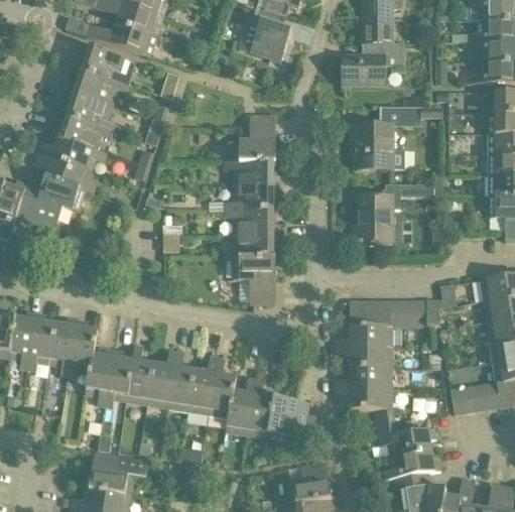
[(162,18),(109,0),(99,0),(96,8),(119,16),(116,24),(156,37),(162,18)]
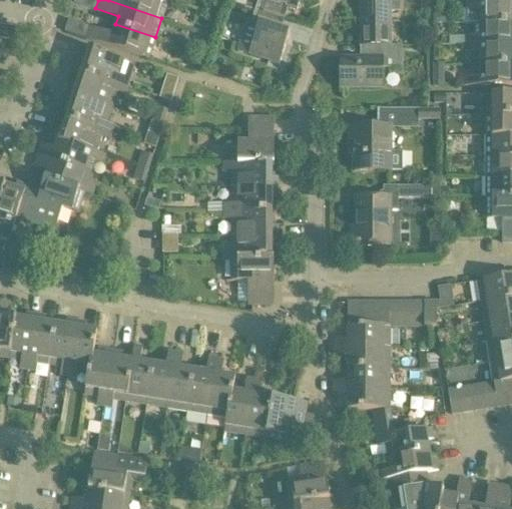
[(108,0),(161,18),(167,0),(108,0)]
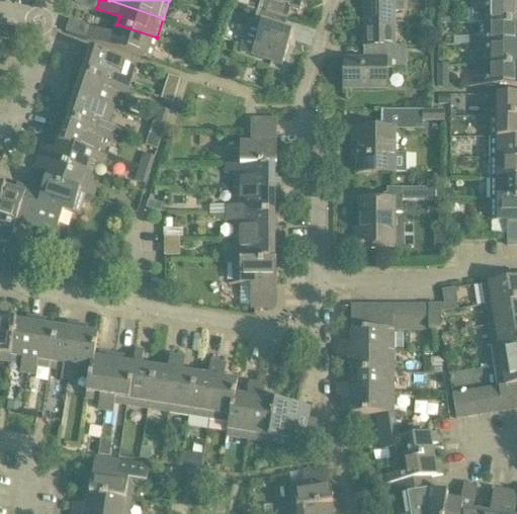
[(259,0),(257,7),(286,17),(290,5),(299,8),(302,0),(259,0)]
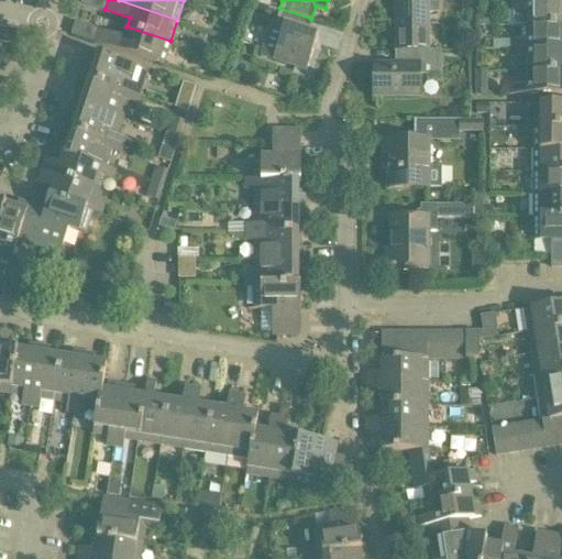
[(404,47),(429,47),(429,10),(438,10),(438,0),(410,0),(410,1),(395,2),(395,47),(404,47)]
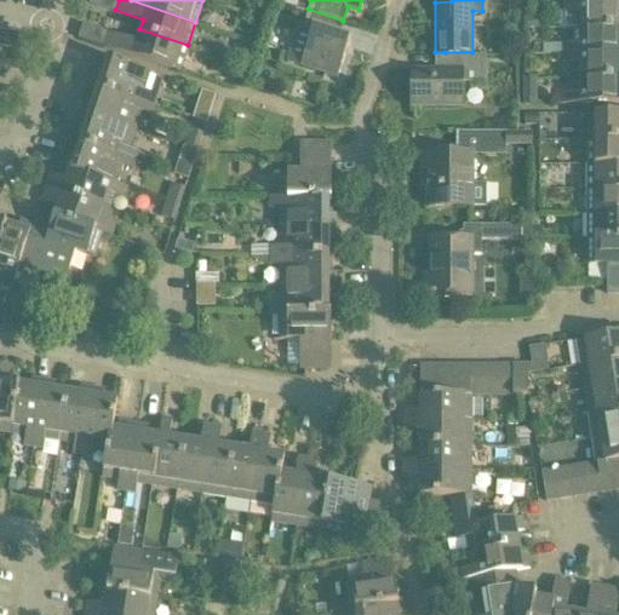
[(618,0),(562,1),(562,10),(557,10),(557,24),(573,24),(573,26),(618,24),(618,0)]
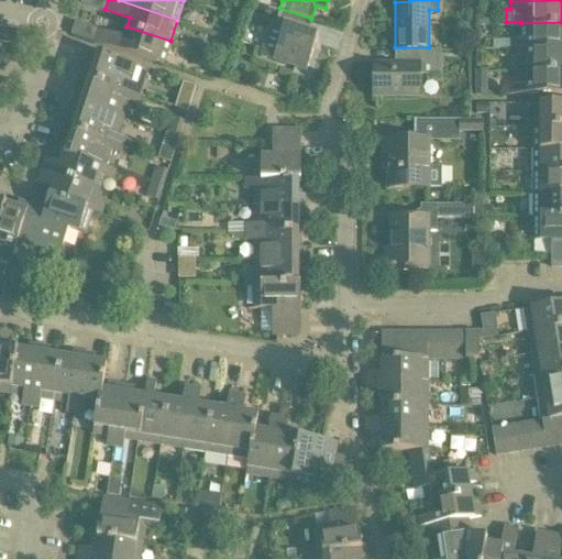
[(279,8),(276,20),(270,18),(257,53),(307,69),(318,34),(308,31),(311,19),(279,8)]
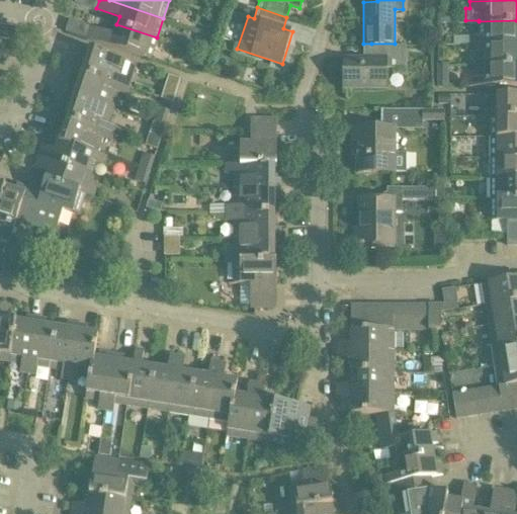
[(450,12),(437,12),(437,20),(450,20),(450,12)]
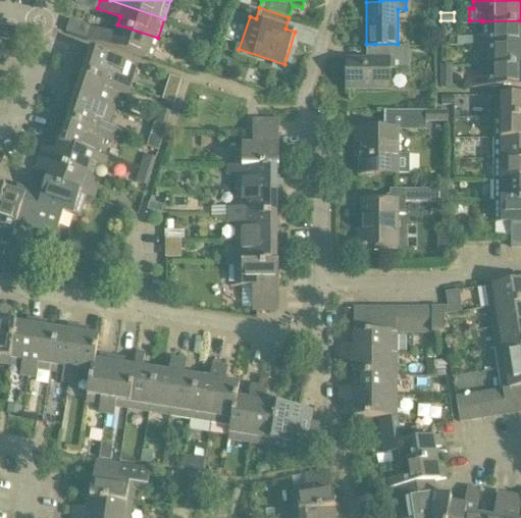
[(473,35),(473,44),(520,43),(520,20),(482,21),(482,35),(473,35)]
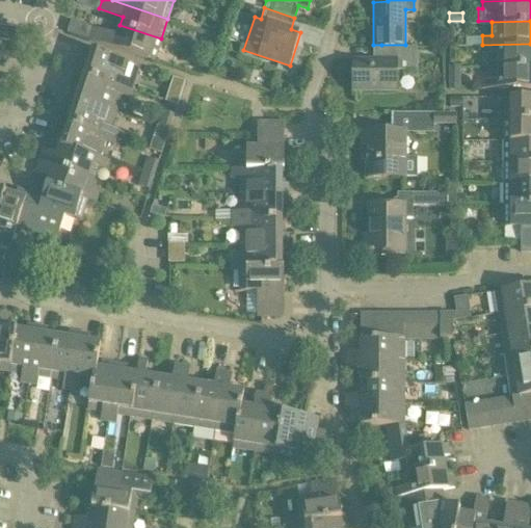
[(94,25),(89,38),(154,59),(161,38),(120,25),(116,33),(94,25)]
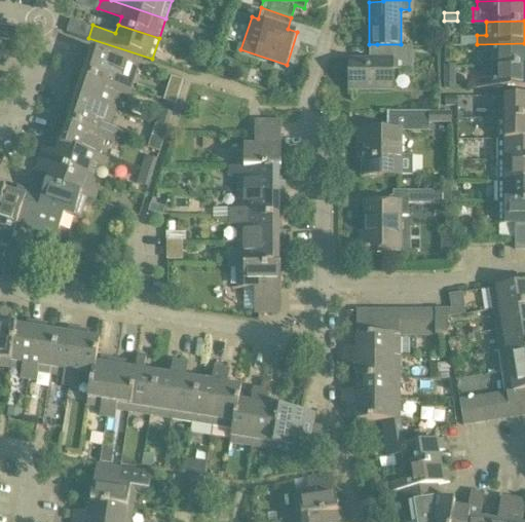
[(524,43),(477,44),(477,50),(486,50),(485,65),(524,64),(524,43)]
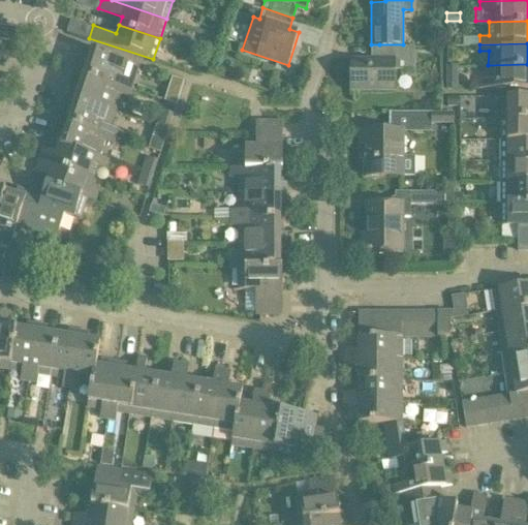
[(403,44),(379,44),(380,58),(352,59),(352,88),(394,87),(393,68),(413,68),(413,44),(403,44)]
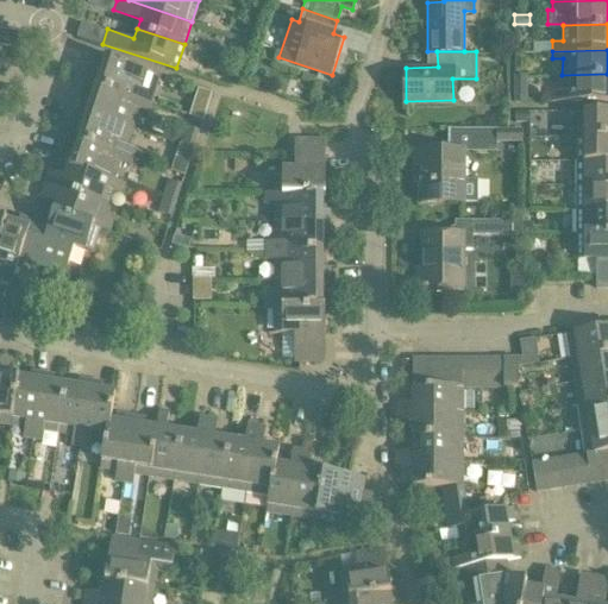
[(98,55),(94,64),(101,67),(96,83),(151,101),(154,92),(160,73),(150,69),(99,52),(98,55)]
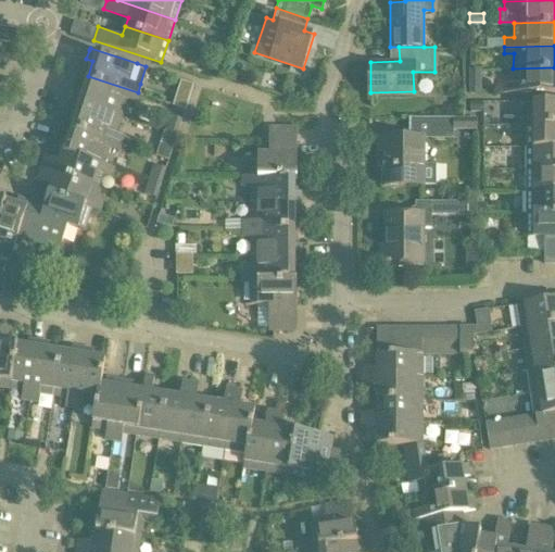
[(468,67),(468,91),(480,91),(480,67),(468,67)]
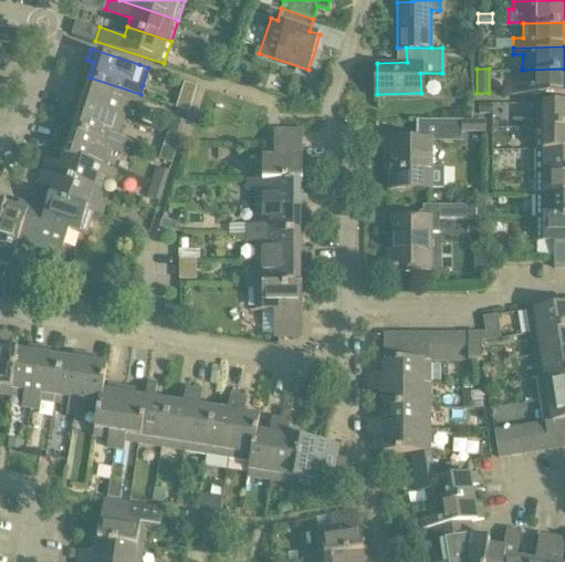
[(564,69),(522,70),(522,83),(513,83),(513,92),(564,92),(564,69)]
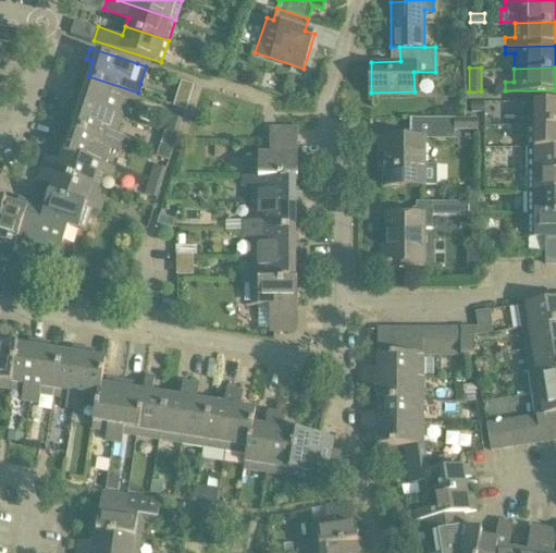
[(77,88),(74,98),(121,113),(126,97),(135,100),(138,93),(88,76),(83,90),(77,88)]
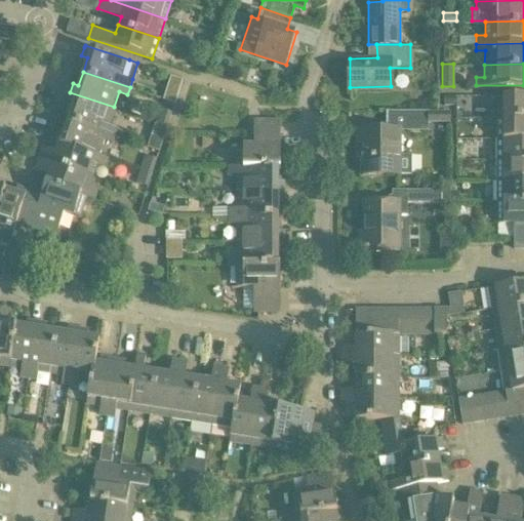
[(167,87),(163,97),(174,101),(178,90),(167,87)]
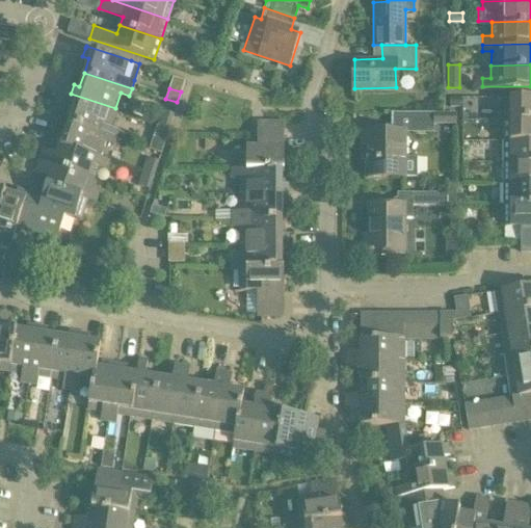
[(71,94),(67,104),(73,106),(69,120),(116,135),(118,128),(110,125),(115,108),(71,94)]
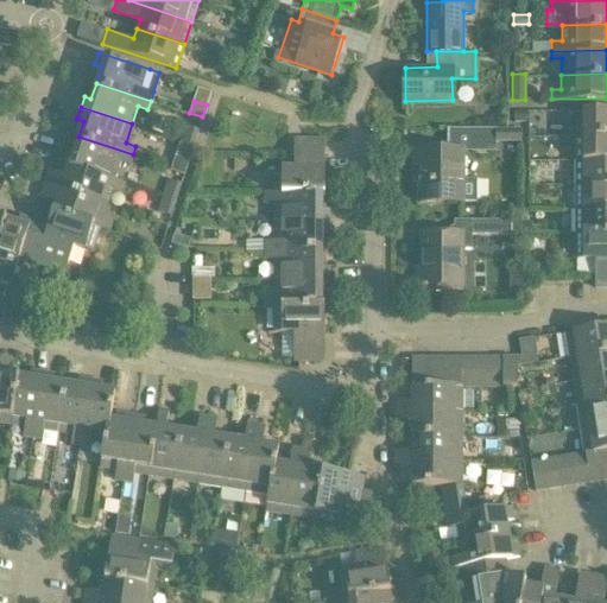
[(514,109),(514,119),(529,119),(529,108),(514,109)]
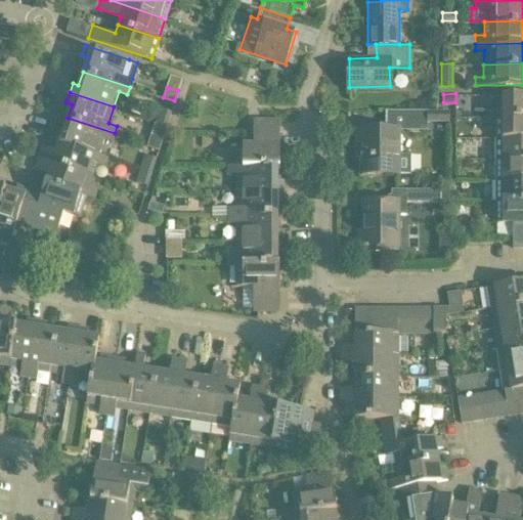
[(522,93),(495,94),(495,116),(522,115),(522,93)]
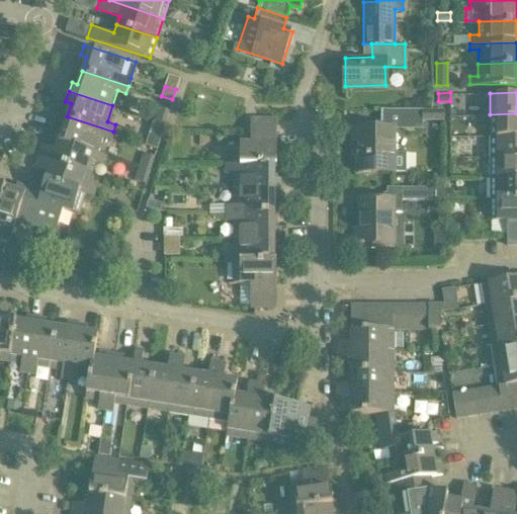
[(169,109),(158,105),(154,119),(164,123),(169,109)]
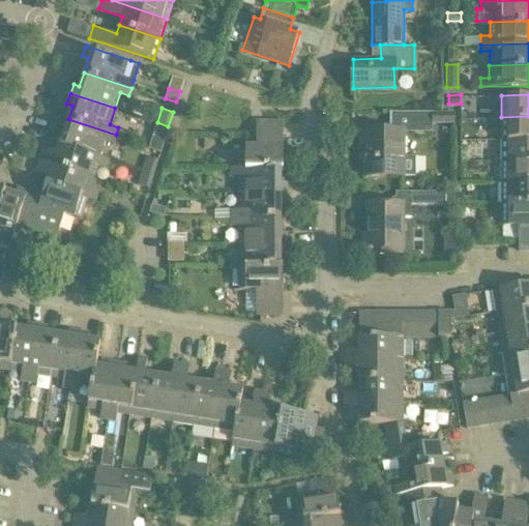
[(453,110),(431,110),(389,110),(389,128),(360,128),(360,146),(364,146),(364,174),(415,174),(415,154),(402,154),(402,129),(431,129),(431,122),(453,122),(453,110)]
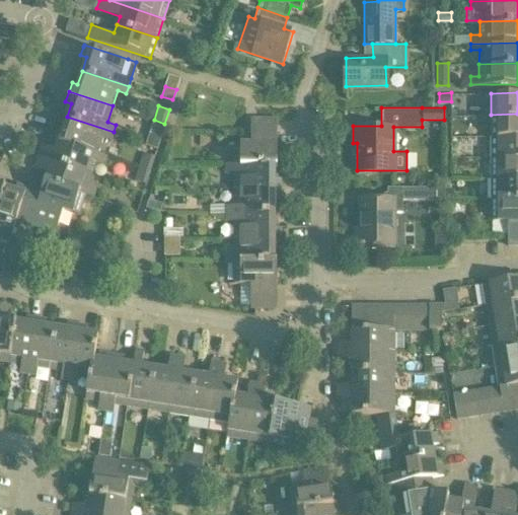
[(517,114),(491,115),(491,135),(517,134),(517,114)]
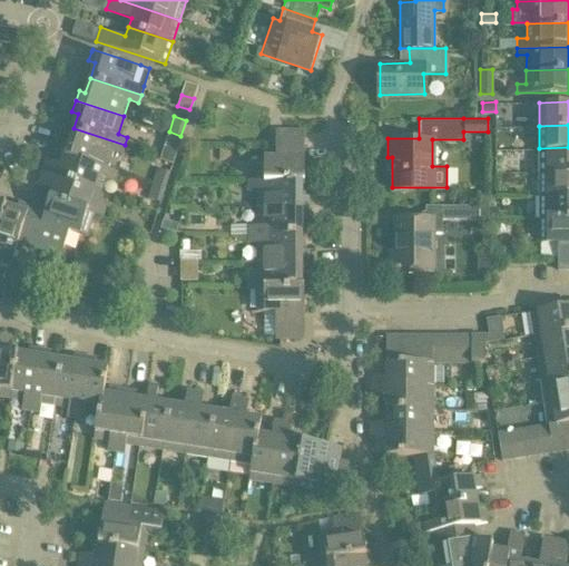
[(62,142),(58,153),(62,154),(62,153),(107,167),(108,166),(113,150),(121,153),(125,145),(74,128),(68,143),(62,142)]
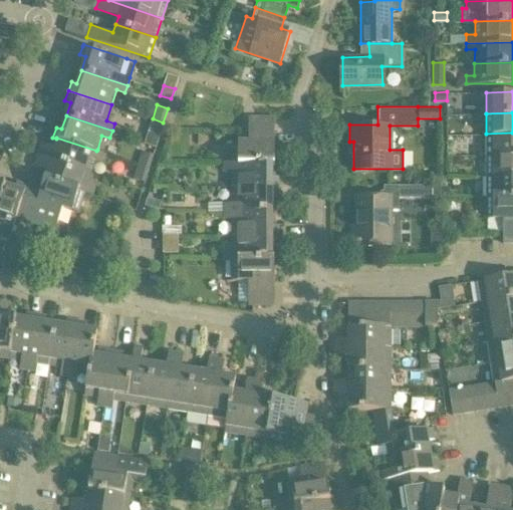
[(274,128),(274,115),(254,115),(248,115),(248,128),(274,128)]
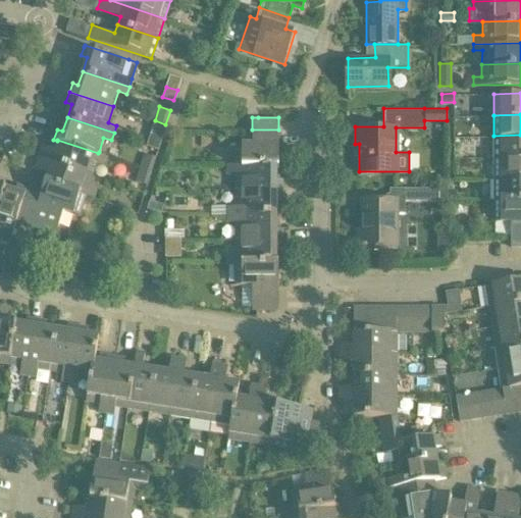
[(278,130),(252,130),(252,142),(236,142),(236,162),(236,163),(275,163),(276,165),(278,165),(278,130)]
